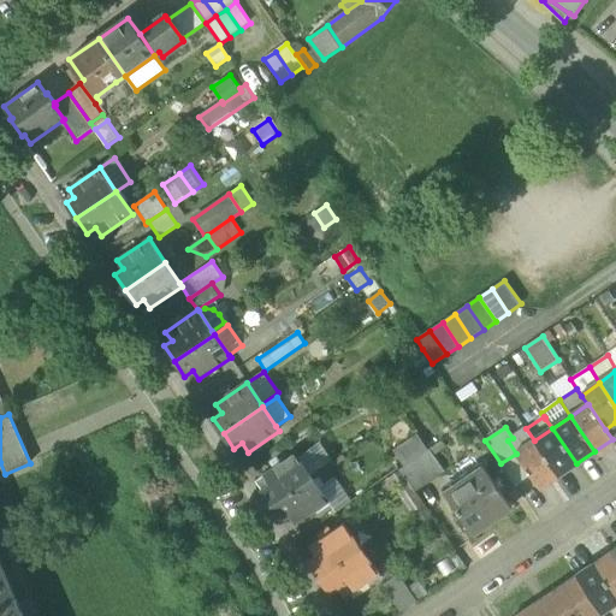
[(539,489),(558,475),(534,440),(526,428),(513,438),(508,440),(516,454),(531,475),(539,489)]
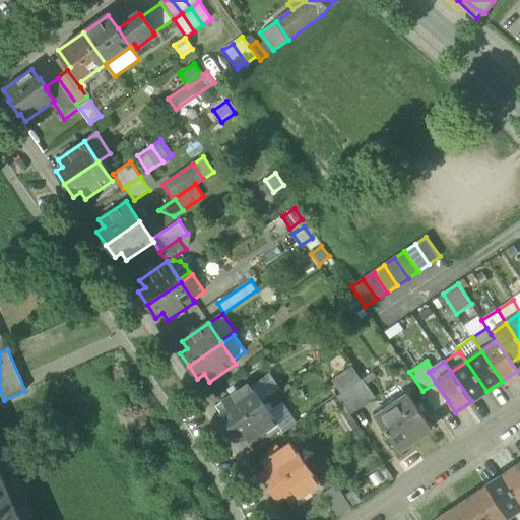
[(471,401),(486,391),(466,362),(451,372),(471,401)]
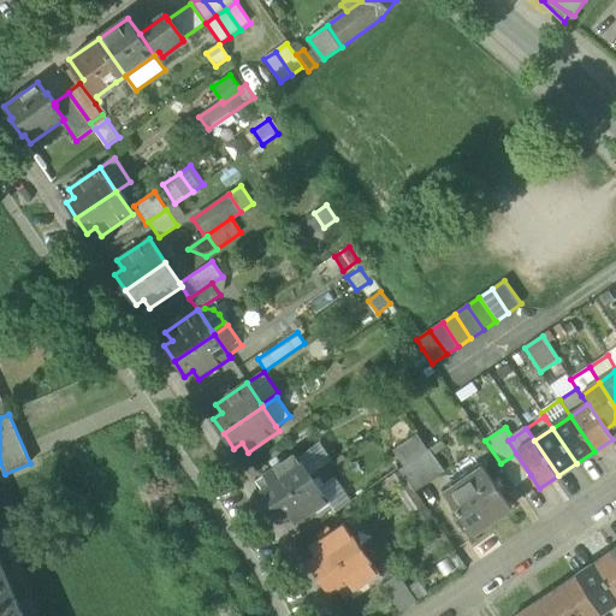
[(406,467),(430,450),(418,434),(394,450),(406,467)]
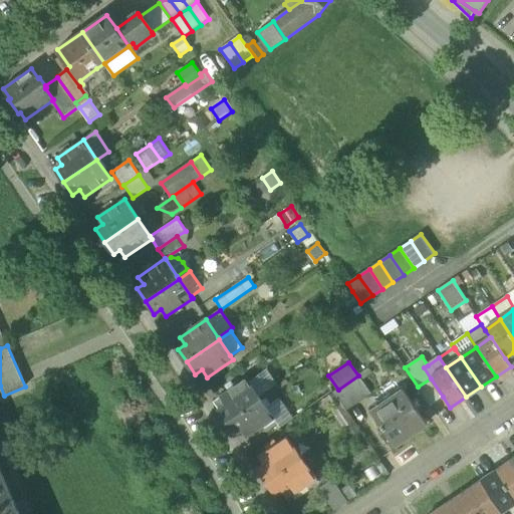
[(267,368),(248,381),(258,397),(277,383),(267,368)]
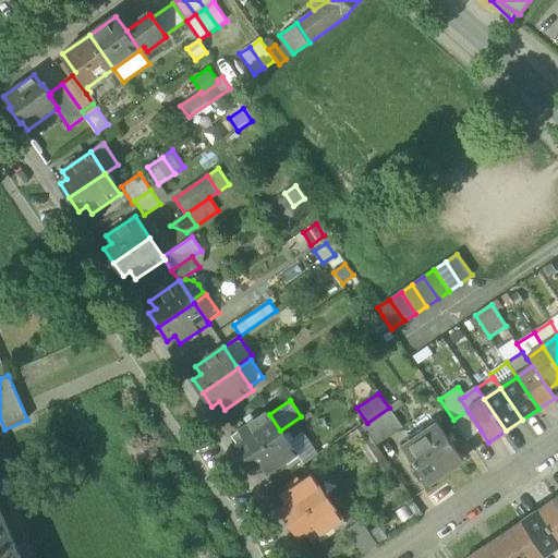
[(363,425),(376,446),(403,427),(389,407),(389,408),(367,423),(363,425)]
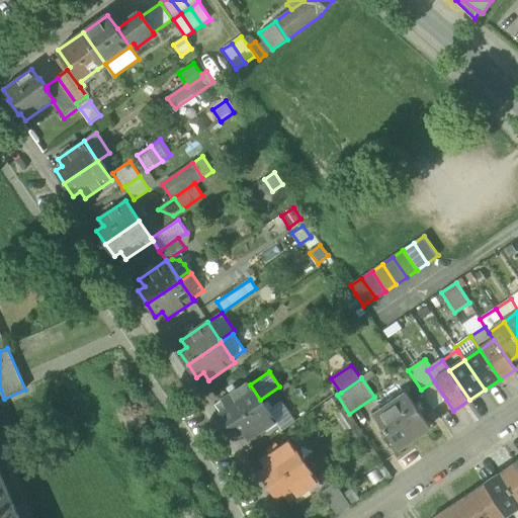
[(420,391),(433,409),(446,400),(434,381),(421,390),(420,391)]
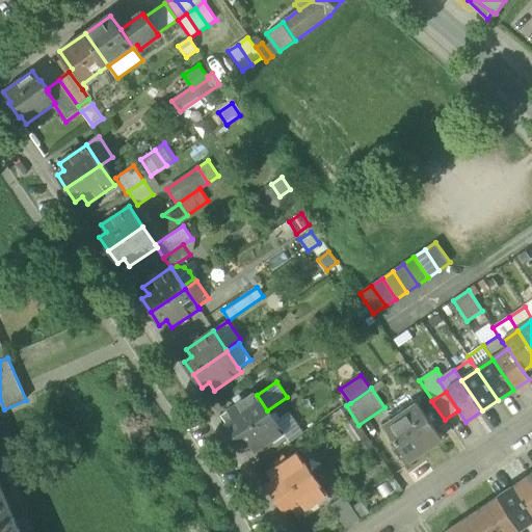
[(227,423),(235,435),(269,413),(267,410),(257,395),(256,393),(228,411),(233,419),(227,423)]
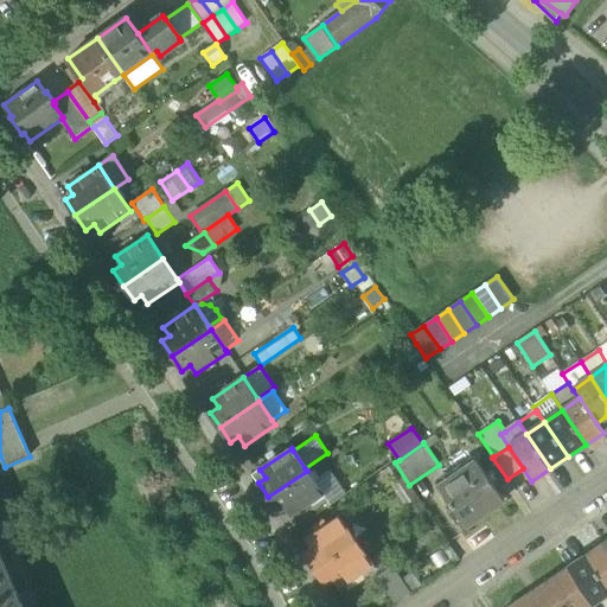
[(440,487),(466,526),(504,500),(478,461),(440,487)]
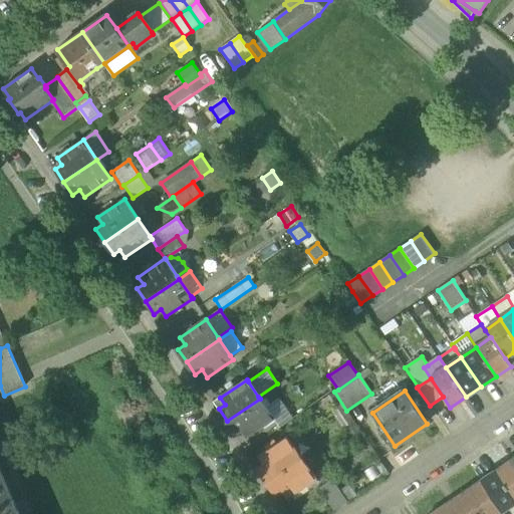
[(346,411),(334,392),(324,399),(344,429),(354,422),(346,411)]
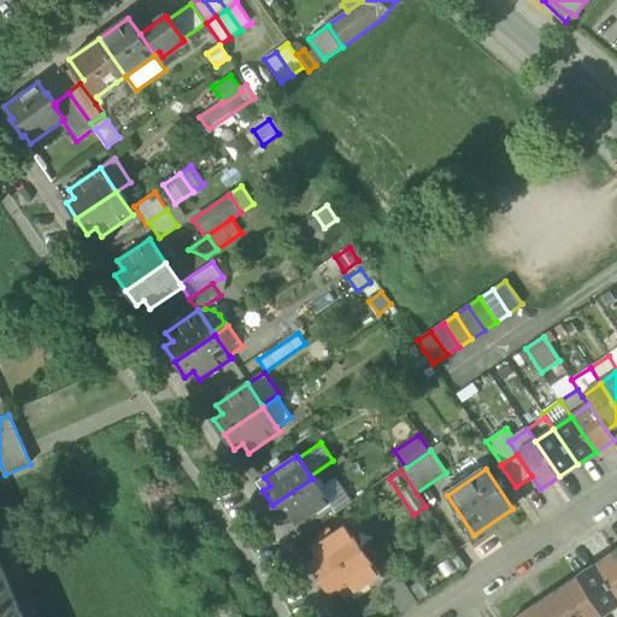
[(321,477),(313,481),(329,504),(336,515),(353,504),(336,479),(325,486),(321,477)]
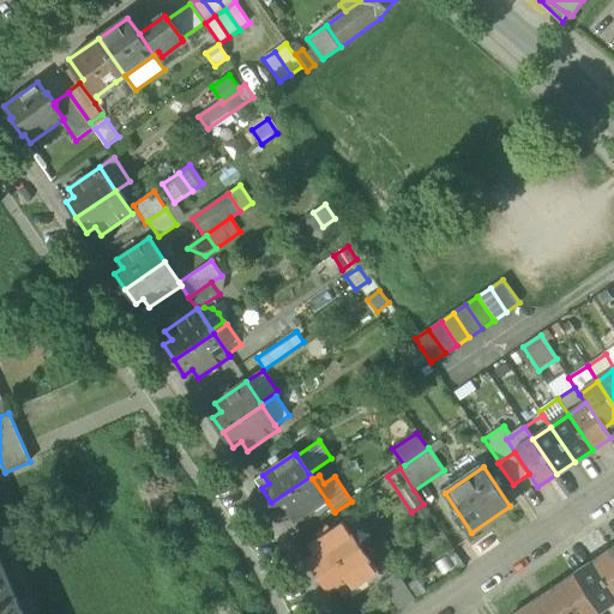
[(312,479),(311,476),(271,503),(282,518),(289,513),(295,523),(314,510),(327,501),(312,479)]
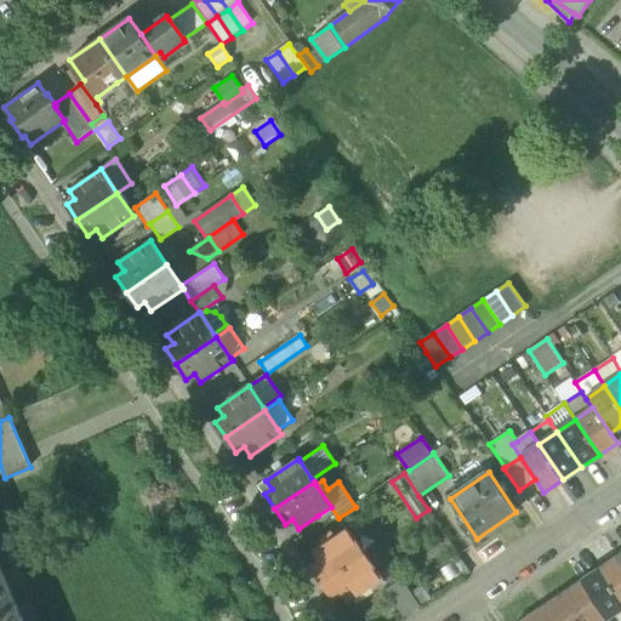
[(325,528),(339,518),(331,507),(318,516),(325,528)]
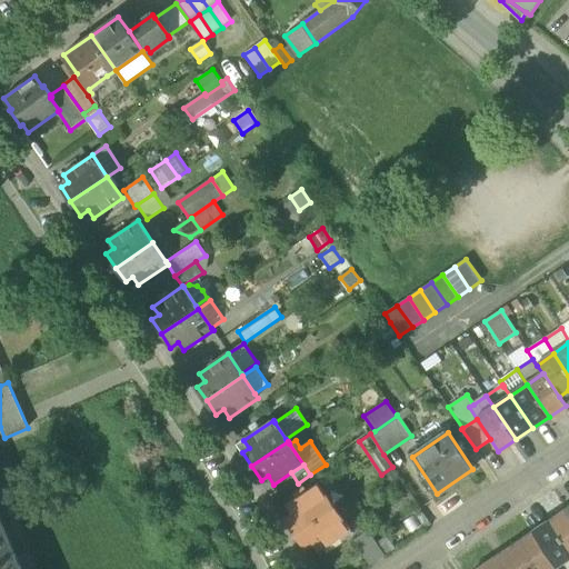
[(288,519),(297,532),(333,507),(318,486),(289,506),(295,515),(288,519)]
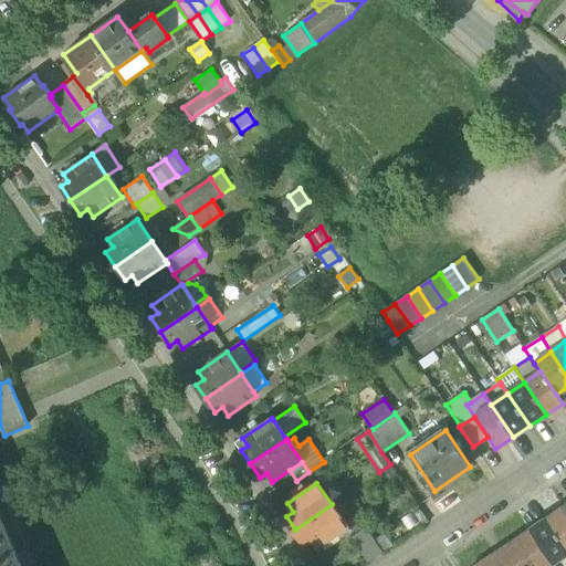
[(346,527),(332,504),(295,530),(305,544),(312,538),(317,547),(346,527)]
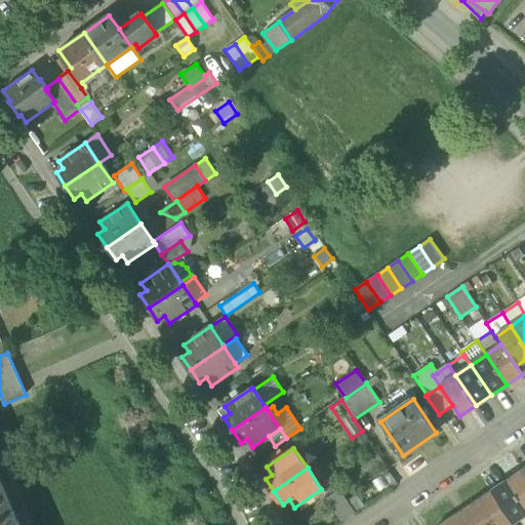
[(524,508),(524,475),(523,472),(508,482),(524,508)]
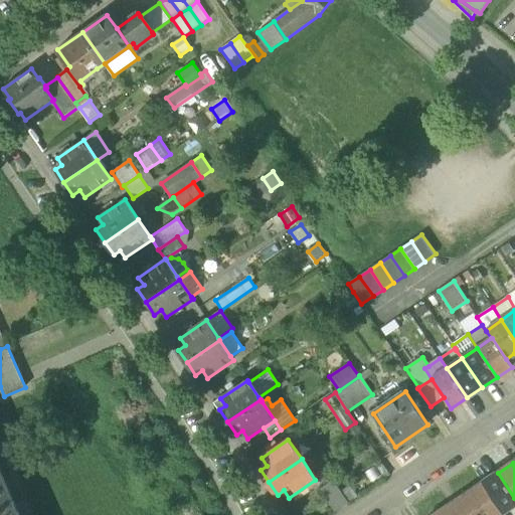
[(0,514),(19,514),(0,471),(0,514)]
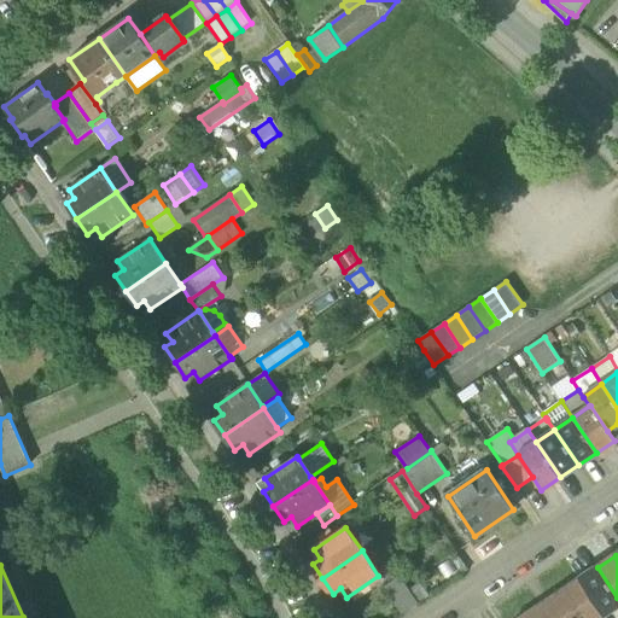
[(602,614),(617,604),(617,598),(598,567),(579,579),(602,614)]
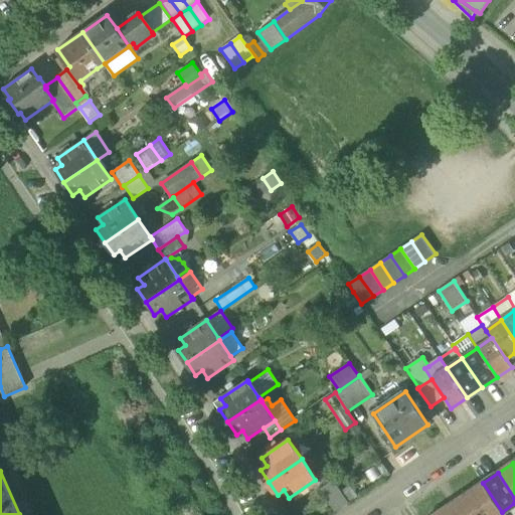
[(497,514),(502,512),(483,483),(434,514),(497,514)]
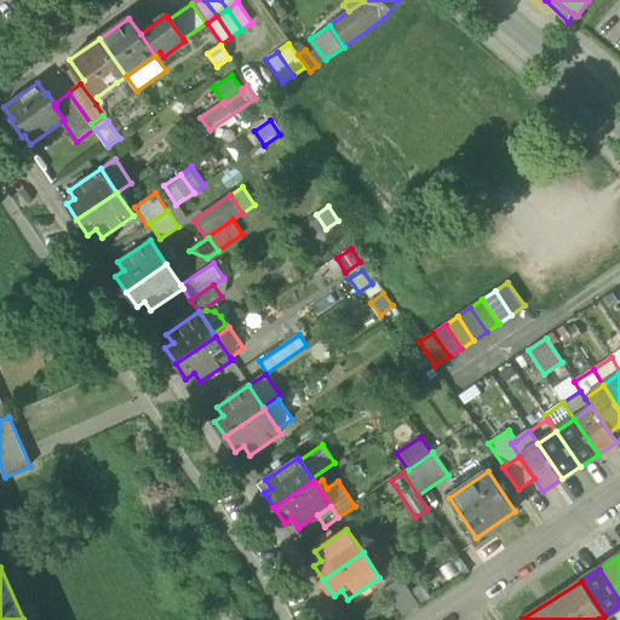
[(422,584),(411,591),(420,604),(431,597),(422,584)]
